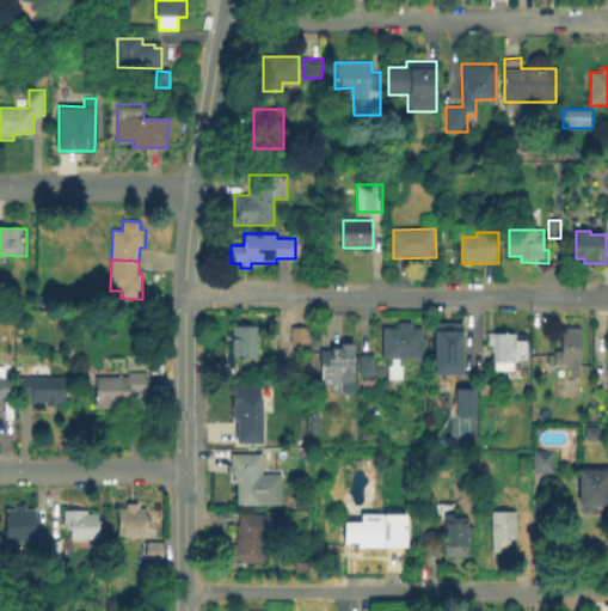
[(424,359),(398,360),(398,367),(403,367),(403,383),(388,383),(388,368),(393,368),(393,359),(384,359),(384,329),(399,328),(399,323),(413,323),(413,329),(424,329),(424,359)]
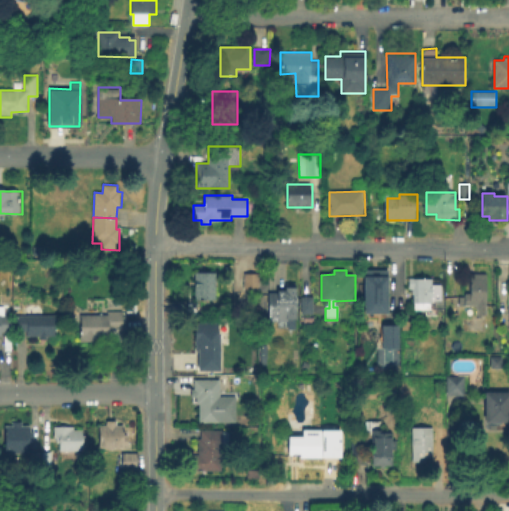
[(390,314),(364,313),(365,271),(390,271),(390,314)]
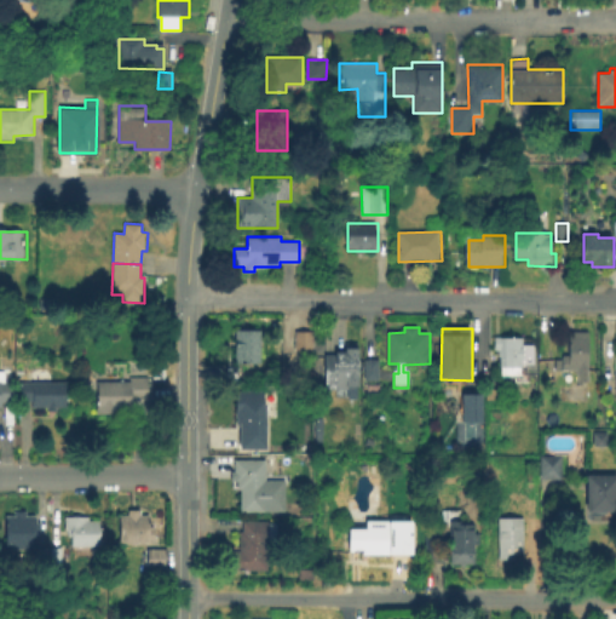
[(236,365),(236,331),(264,331),(264,365),(236,365)]
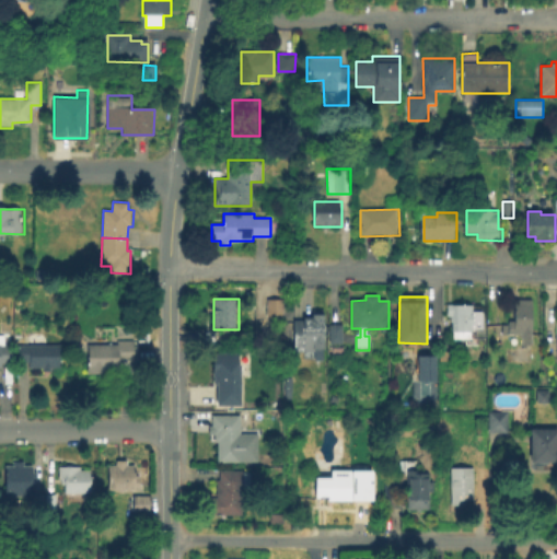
[(522,349),(522,336),(502,337),(502,326),(508,326),(508,321),(514,321),(514,300),(533,300),(533,349),(522,349)]
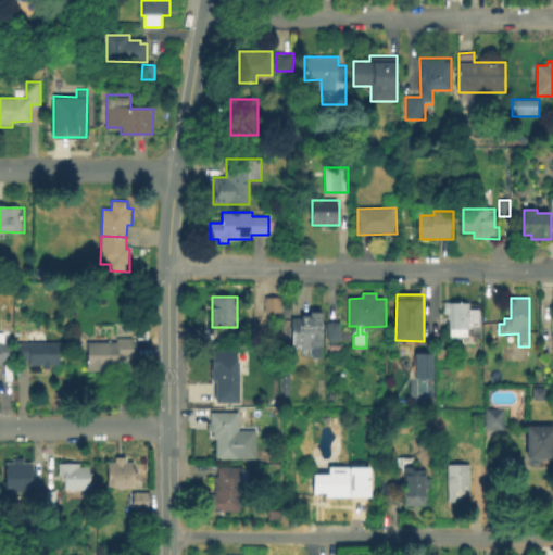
[(281,299),(281,318),(264,319),(263,299),(281,299)]
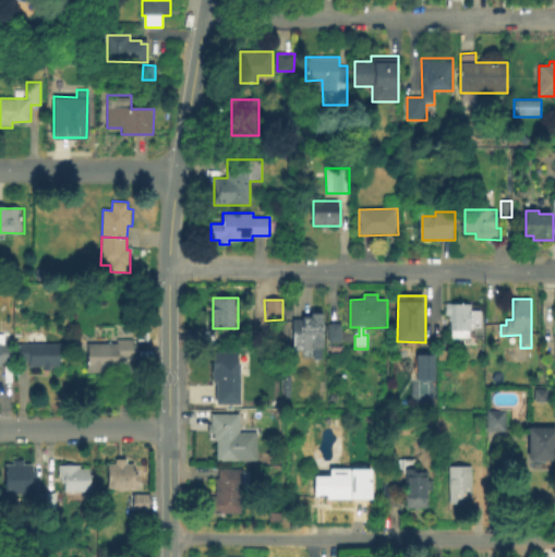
[(482,339),(451,338),(453,316),(445,316),(445,304),(471,305),(471,311),(483,311),(482,339)]
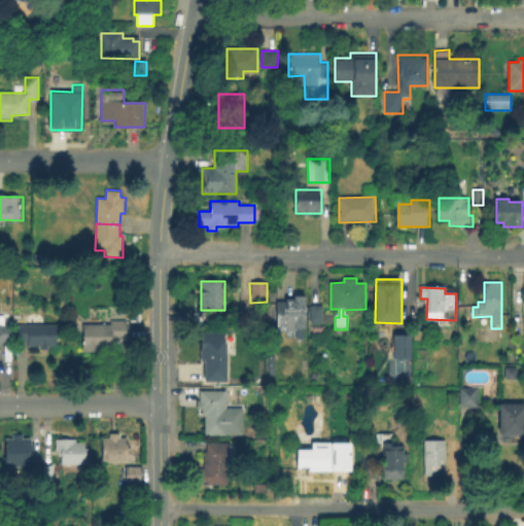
[(307,328),(295,329),(295,334),(276,334),(276,303),(286,302),(286,300),(294,300),(294,296),(306,296),(307,328)]
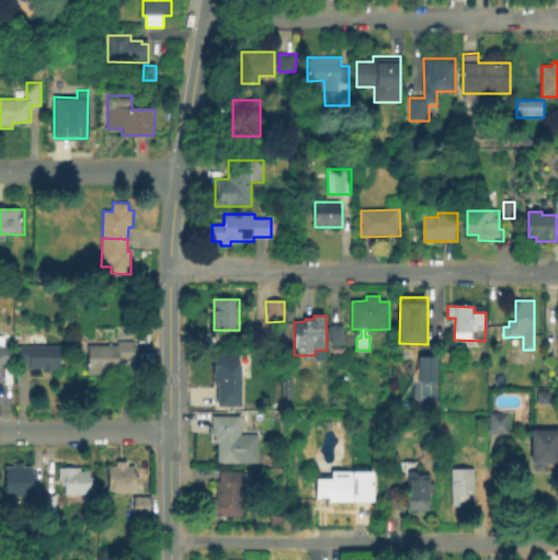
[(343,345),(330,345),(330,328),(343,328),(343,345)]
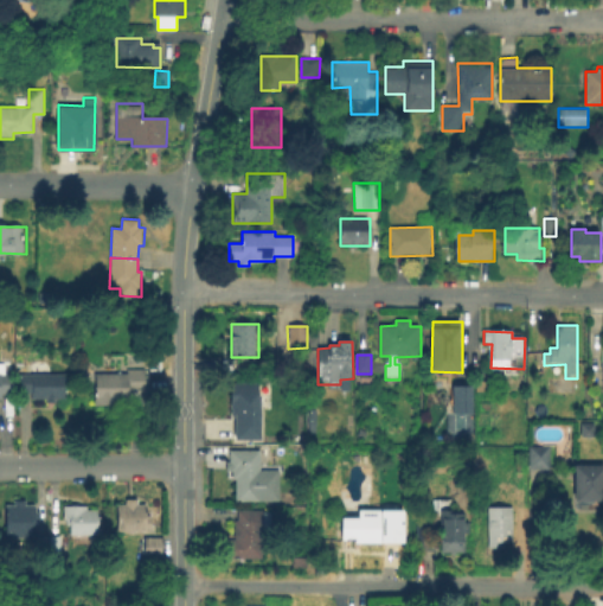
[(14,395),(2,396),(2,401),(0,401),(0,365),(4,365),(4,377),(14,377),(14,395)]
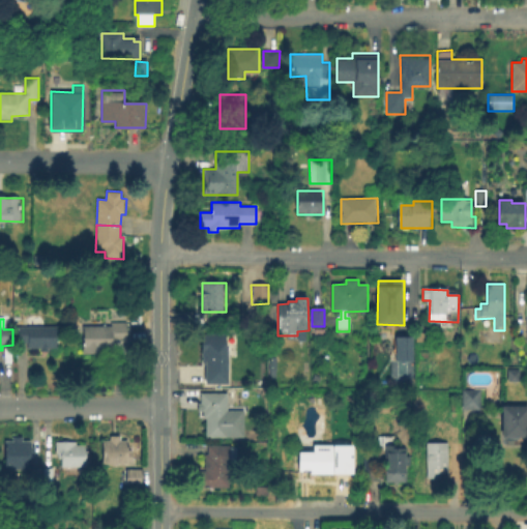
[(84,328),(111,327),(111,322),(127,322),(127,341),(114,341),(114,348),(101,348),(101,354),(84,354),(84,328)]
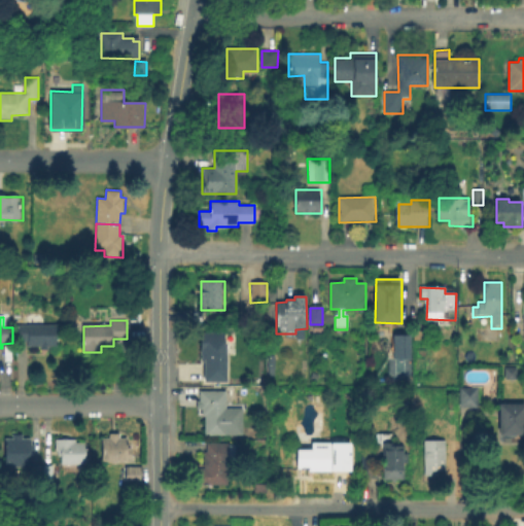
[(59,346),(48,346),(48,350),(39,350),(39,347),(27,347),(27,342),(16,342),(16,326),(59,325),(59,346)]
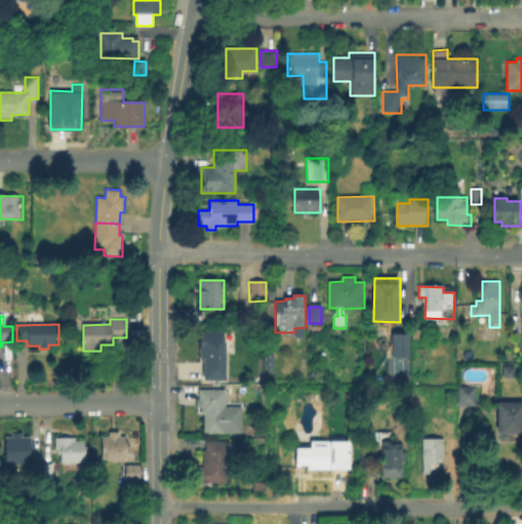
[(231,381),(207,381),(207,364),(202,364),(202,351),(206,351),(206,333),(234,332),(234,355),(231,355),(231,381)]
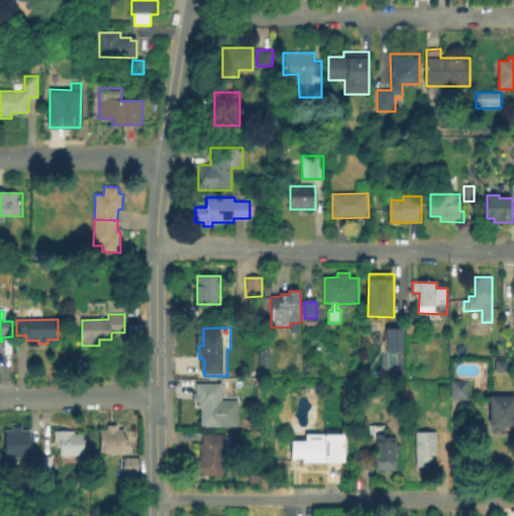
[(405,352),(387,352),(387,329),(404,329),(405,352)]
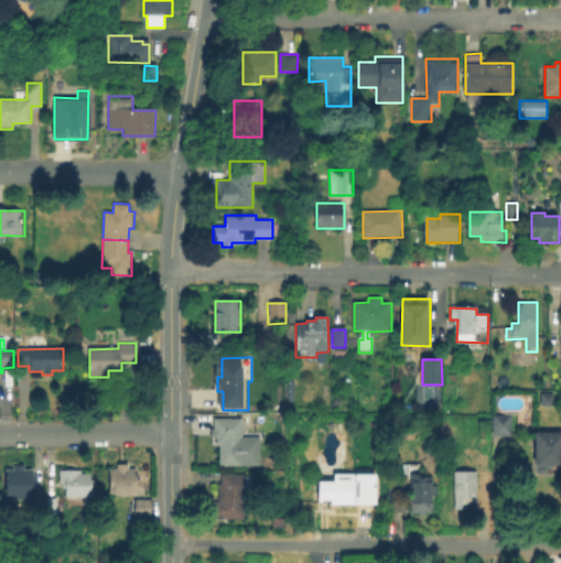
[(553,394),(553,408),(541,408),(541,394),(553,394)]
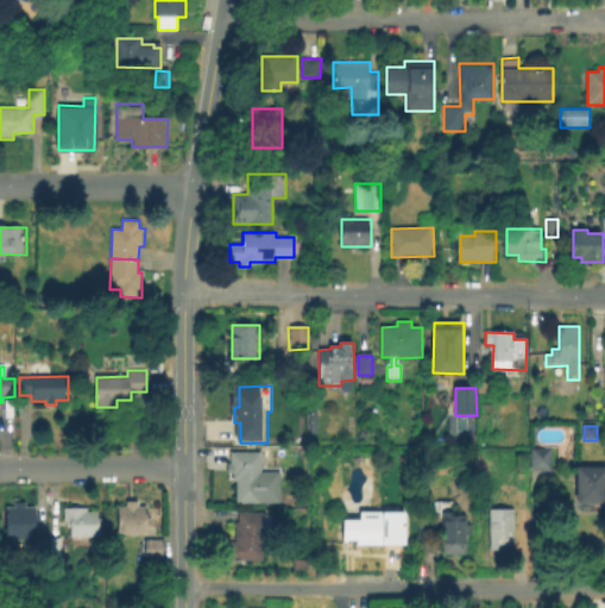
[(553,451),(553,475),(530,474),(531,450),(553,451)]
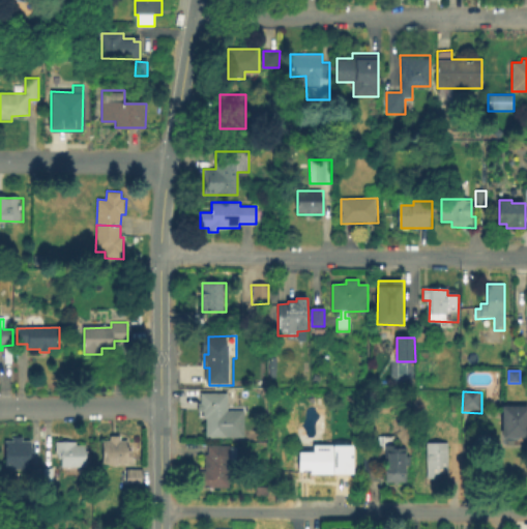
[(244,438),(208,438),(208,420),(204,420),(204,412),(201,412),(201,394),(227,394),(227,411),(244,412),(244,438)]
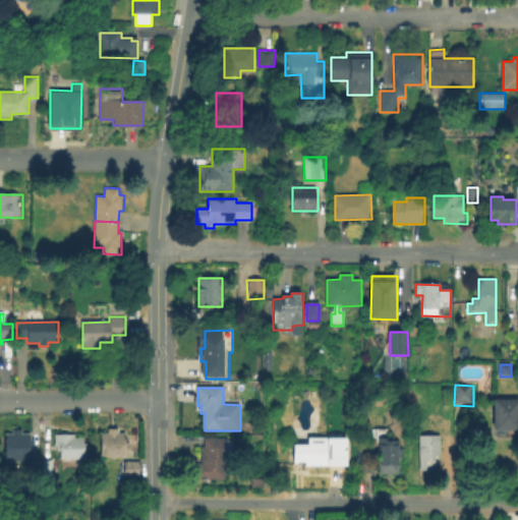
[(517,428),(496,429),(495,400),(517,400),(517,428)]
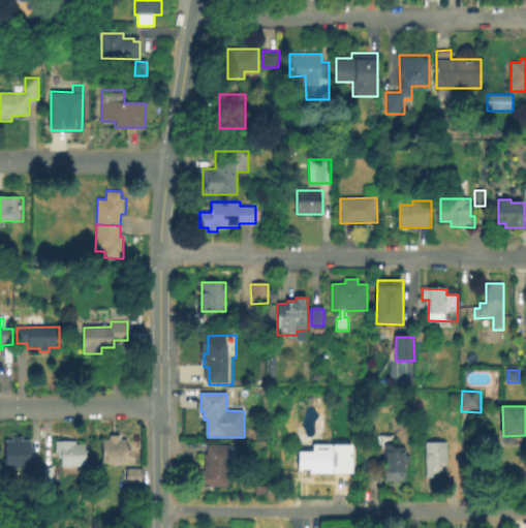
[(133,463),(102,463),(101,439),(111,439),(111,435),(121,435),(121,439),(127,439),(127,449),(133,449),(133,463)]
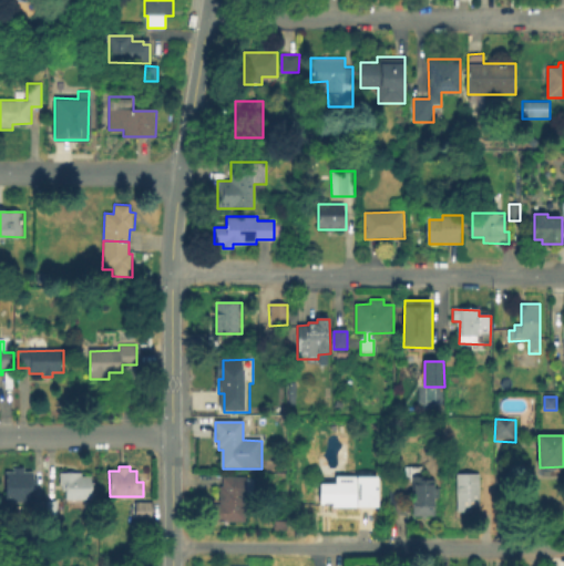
[(39,487),(34,487),(34,504),(6,504),(6,472),(13,473),(13,467),(23,467),(23,472),(34,472),(34,479),(39,479),(39,487)]
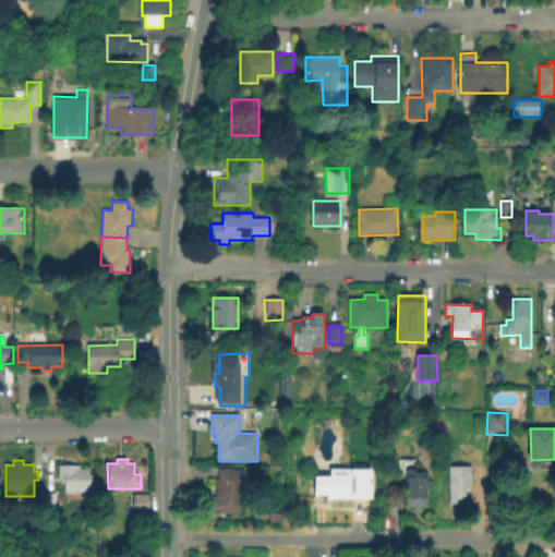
[(94,493),(65,494),(65,480),(59,480),(59,464),(81,464),(81,470),(93,470),(94,493)]
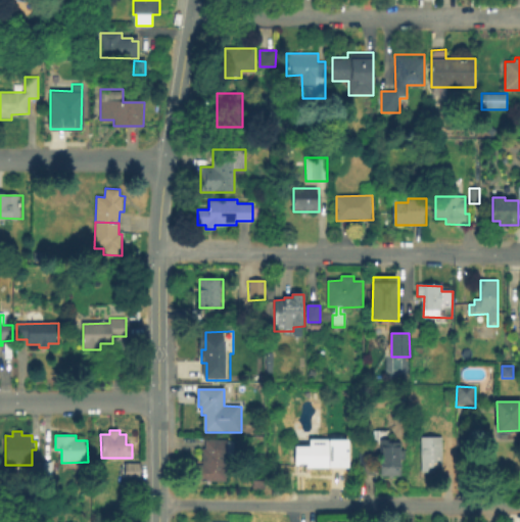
[(421,438),(441,438),(442,468),(434,468),(434,473),(422,474),(421,438)]
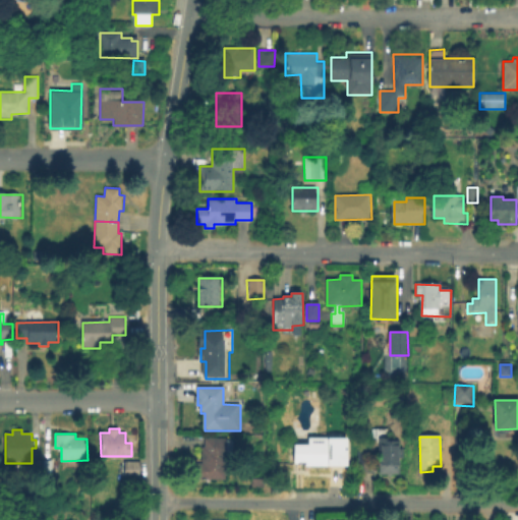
[(400,475),(380,475),(379,460),(383,460),(383,446),(379,446),(379,438),(390,438),(390,441),(398,441),(398,449),(403,449),(403,458),(399,458),(400,475)]
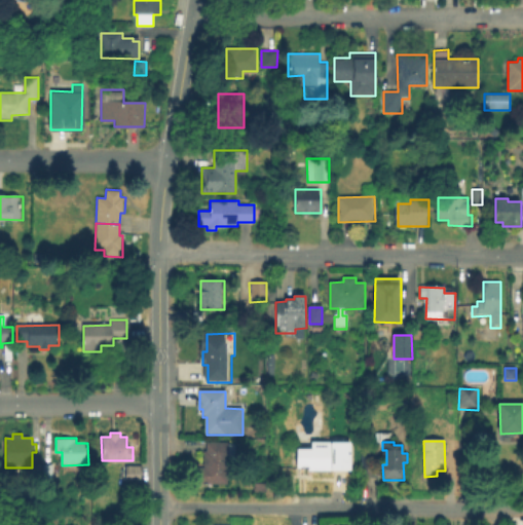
[(194,484),(193,469),(202,467),(202,452),(208,452),(208,443),(236,443),(236,461),(227,461),(228,484),(194,484)]
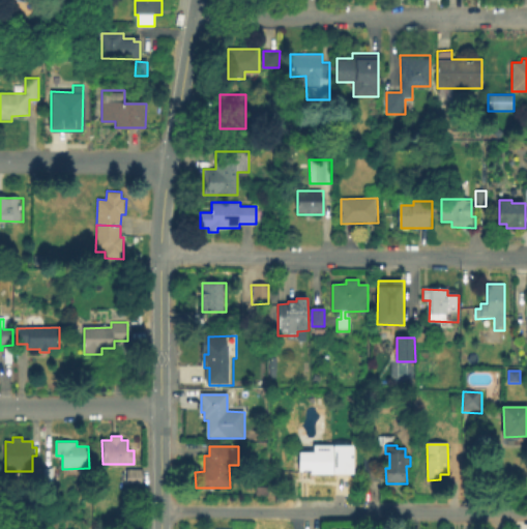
[(350,473),(333,473),(333,478),(312,478),(312,473),(298,473),(298,449),(350,449),(350,473)]
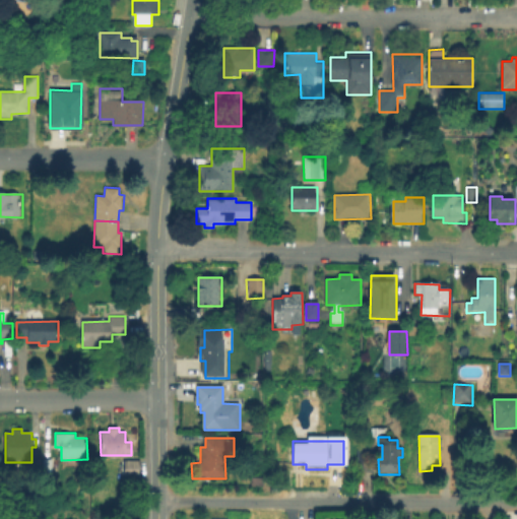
[(41,459),(41,475),(31,474),(33,459),(41,459)]
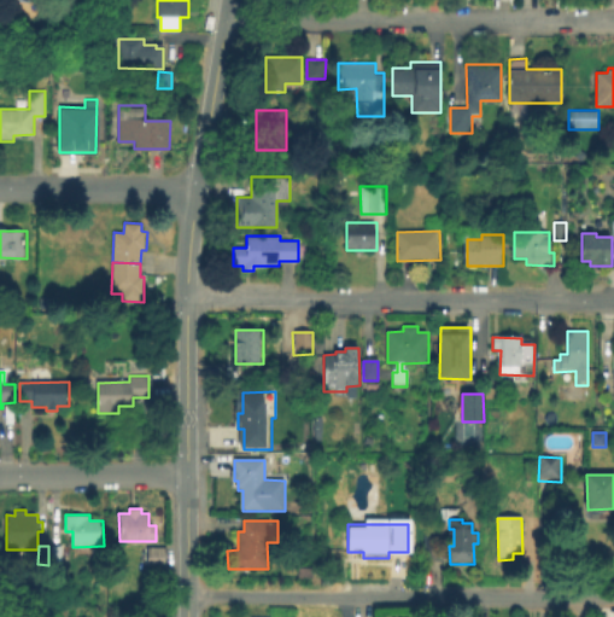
[(51,546),(62,547),(62,563),(51,563),(51,546)]
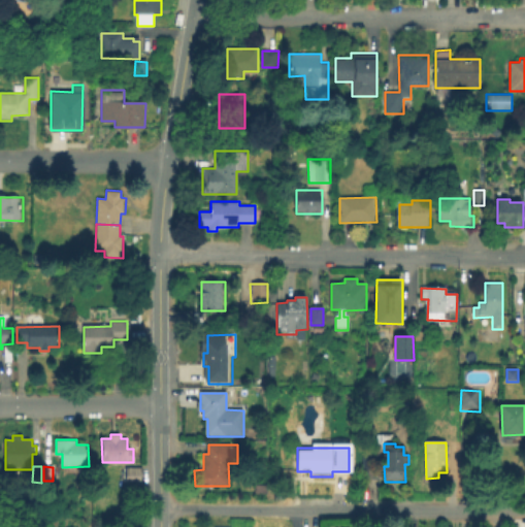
[(126,487),(126,467),(144,467),(143,487),(126,487)]
